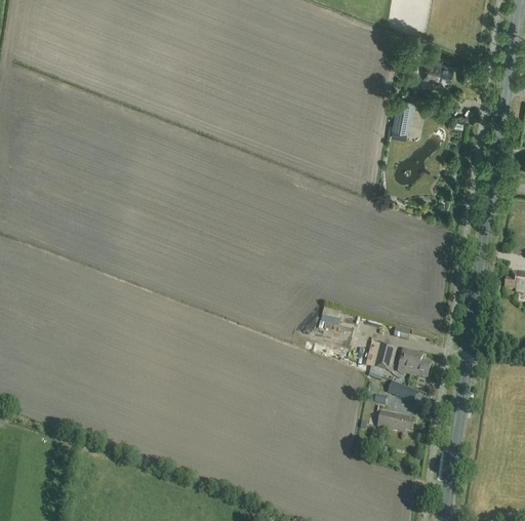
[(451,78),(453,64),(442,62),(443,58),(427,55),(423,75),(439,78),(439,76),(451,78)]
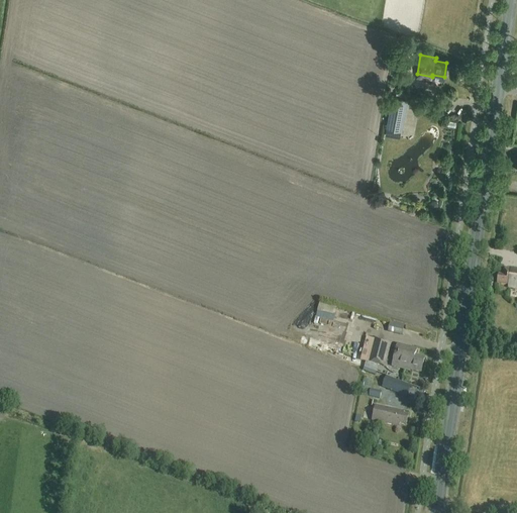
[(386,124),(402,127),(408,96),(392,93),(386,124)]
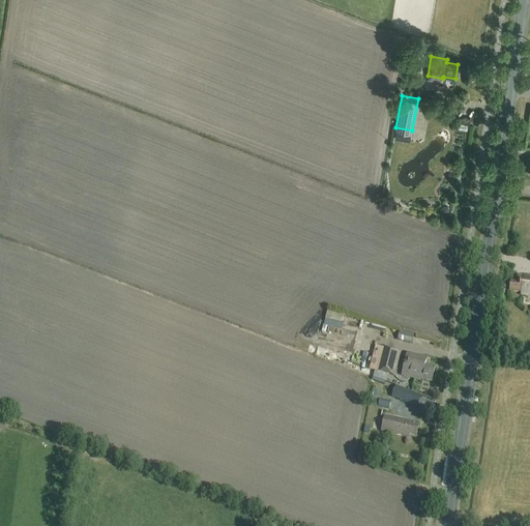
[(529,292),(529,272),(518,271),(517,279),(511,278),(509,288),(521,290),(521,291),(529,292)]
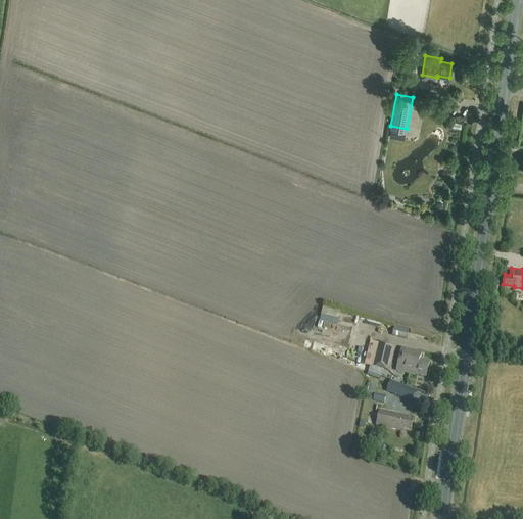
[(331,315),(331,305),(321,305),(321,315),(331,315)]
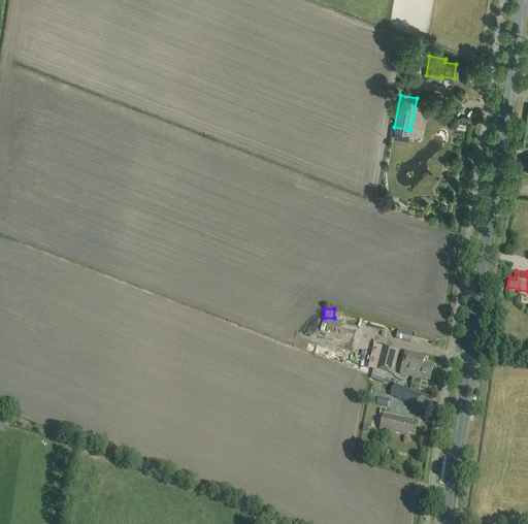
[(410,339),(413,329),(399,325),(396,336),(410,339)]
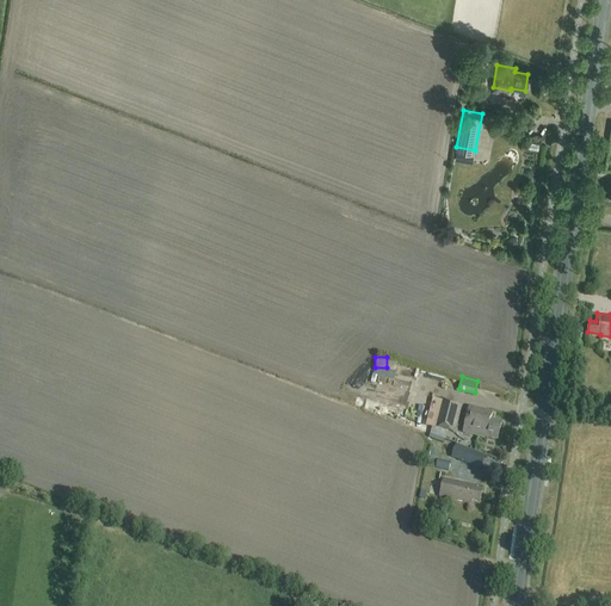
[(443,397),(436,425),(455,431),(462,403),(443,397)]
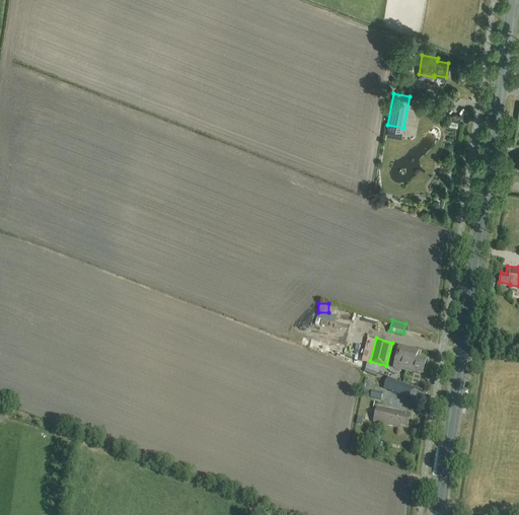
[(419,348),(399,343),(394,365),(412,369),(412,368),(423,370),(426,357),(419,355),(419,354),(417,354),(419,348)]
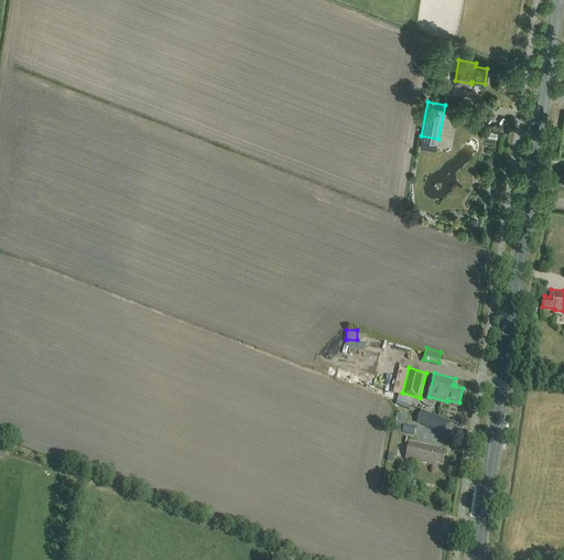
[(434,424),(437,413),(422,407),(418,418),(434,424)]
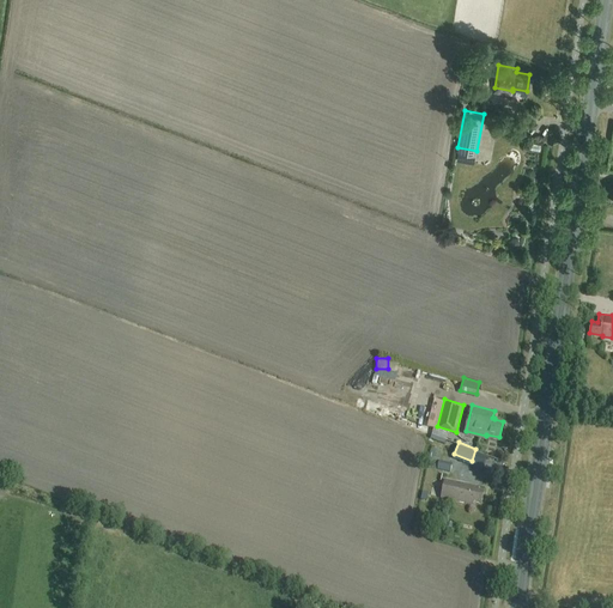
[(451,461),(439,458),(437,466),(450,468),(451,461)]
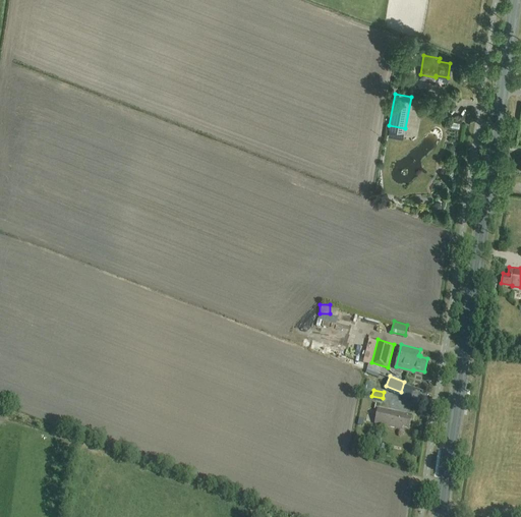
[(409,425),(411,415),(407,414),(407,412),(379,406),(375,421),(402,426),(403,423),(409,425)]
